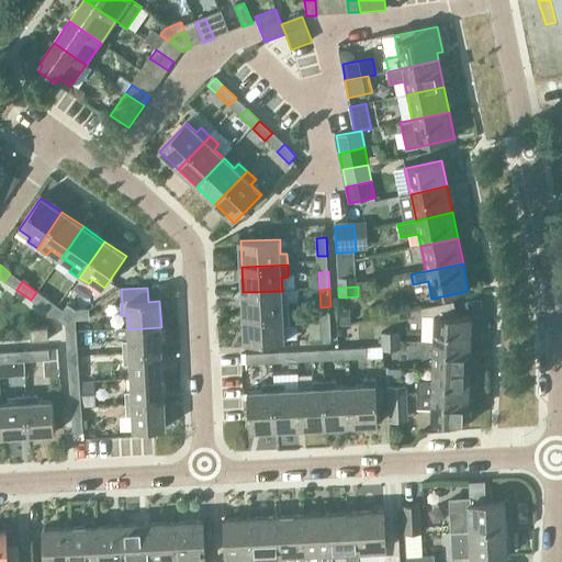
[(282,305),(282,291),(243,292),(244,318),(290,316),(290,304),(282,305)]
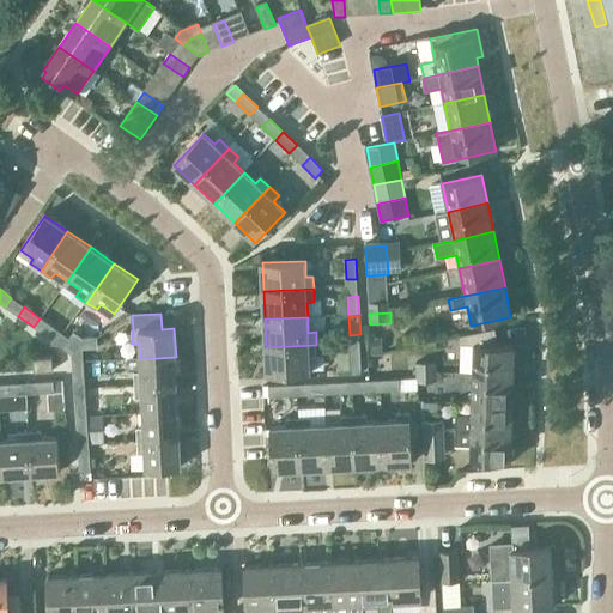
[(40,319),(34,327),(49,339),(55,329),(40,319)]
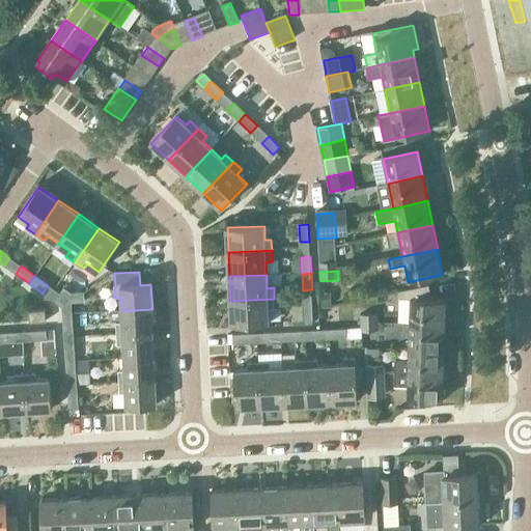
[(446,300),(431,300),(428,285),(398,291),(397,300),(411,300),(410,324),(445,326),(446,300)]
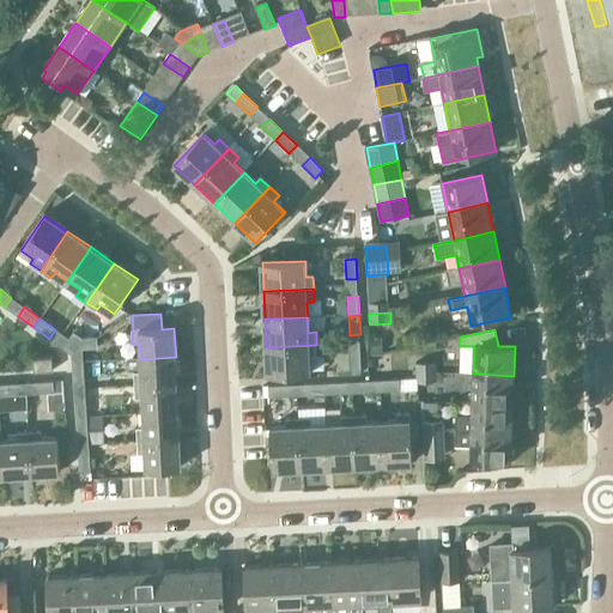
[(64,349),(72,354),(74,352),(83,340),(74,334),(70,339),(64,349)]
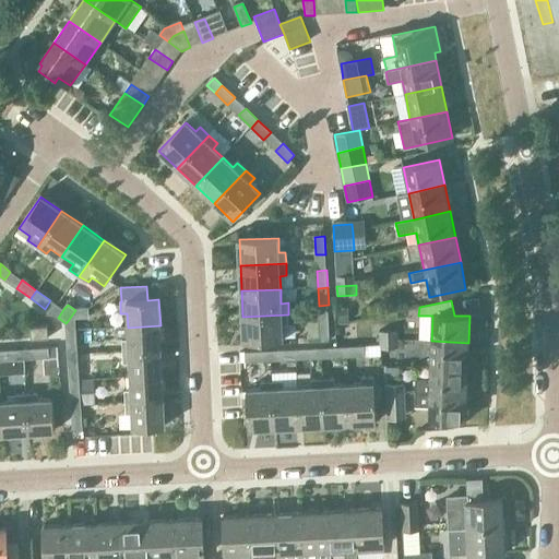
[(75,310),(68,321),(90,319),(88,309),(75,310)]
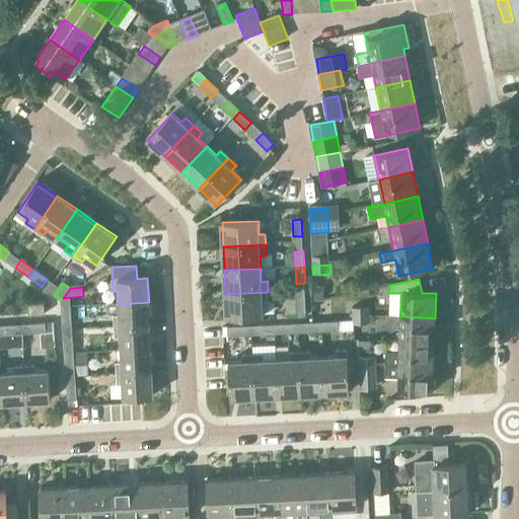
[(322,287),(314,287),(314,298),(322,297),(322,287)]
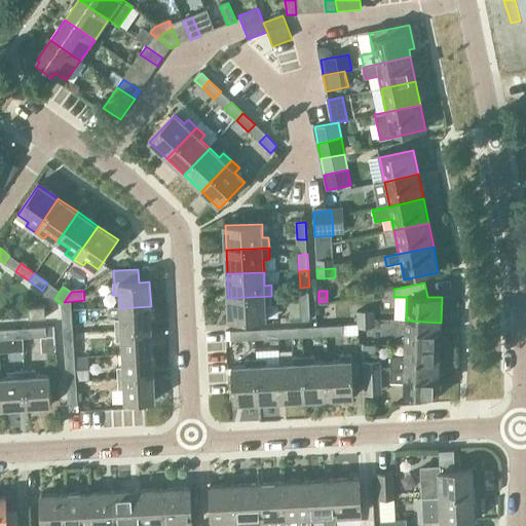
[(272,306),(271,296),(228,298),(229,322),(266,321),(265,307),(272,306)]
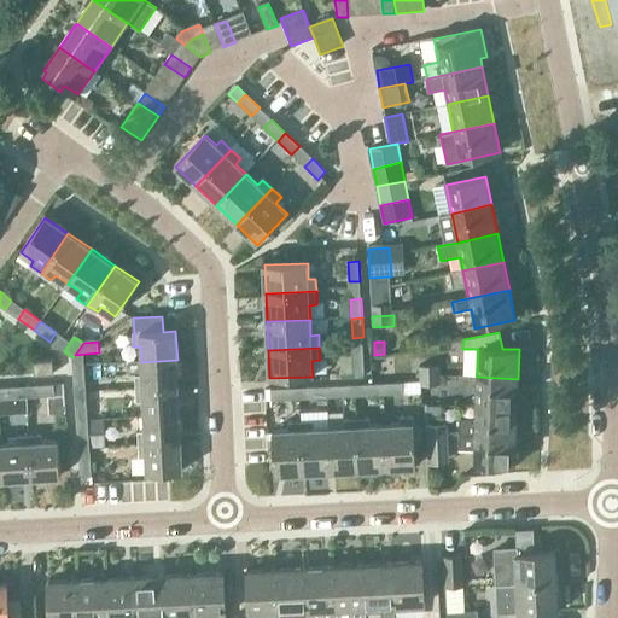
[(365,374),(363,355),(353,355),(354,374),(365,374)]
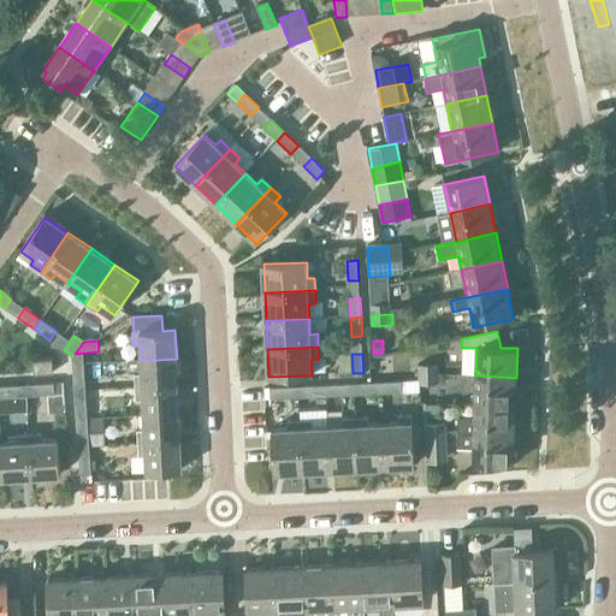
[(177,359),(141,361),(141,374),(135,374),(135,389),(178,386),(177,359)]
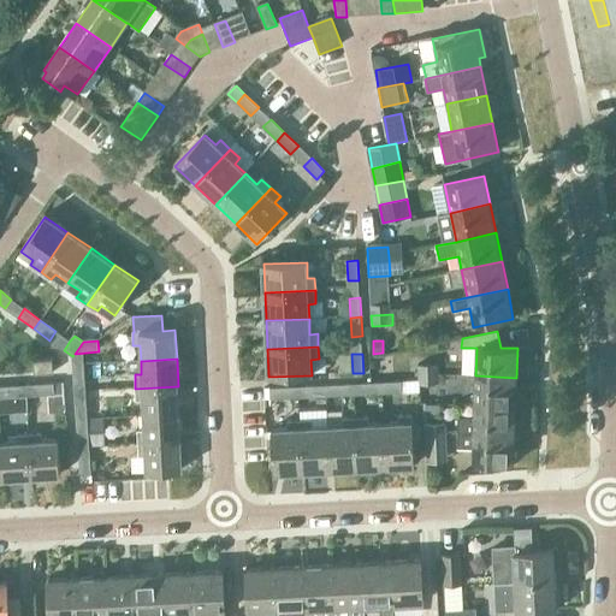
[(33,361),(34,374),(53,373),(52,360),(33,361)]
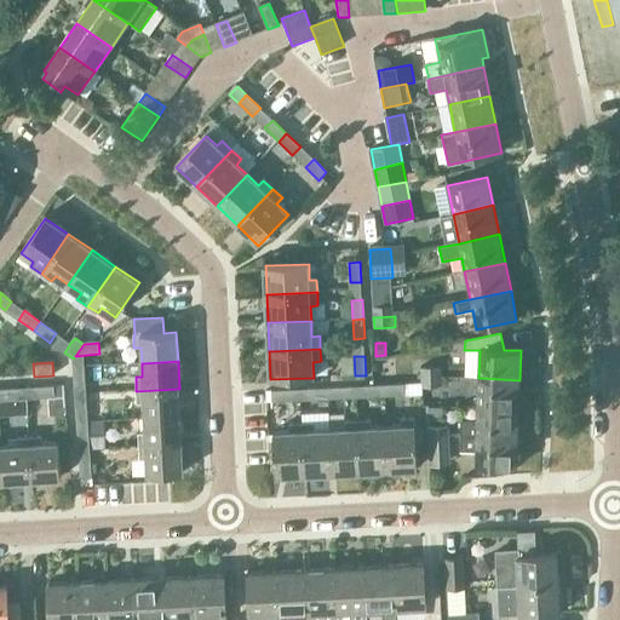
[(72,367),(73,388),(84,386),(82,367),(72,367)]
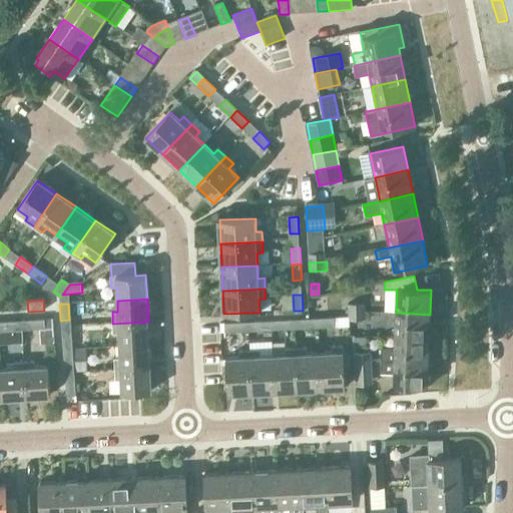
[(349,313),(366,312),(365,304),(348,305),(349,313)]
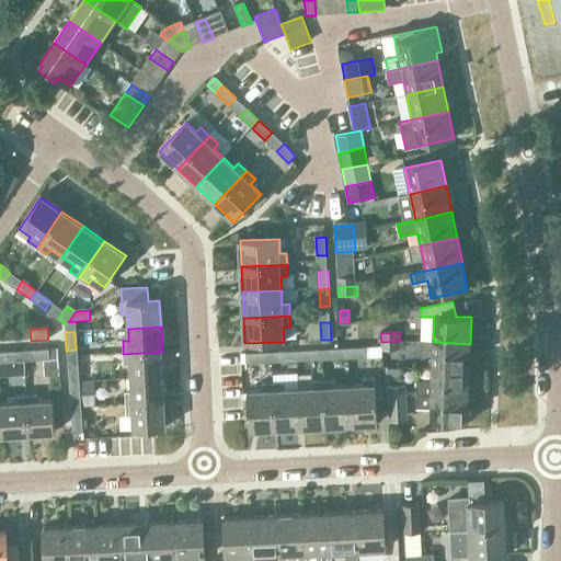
[(400,341),(381,342),(381,351),(400,350),(400,341)]
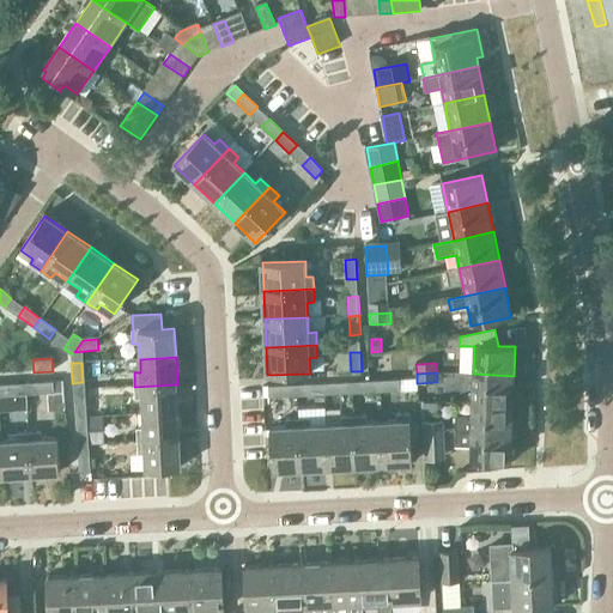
[(514,376),(473,374),(466,374),(465,389),(473,389),(472,405),(513,406),(514,376)]
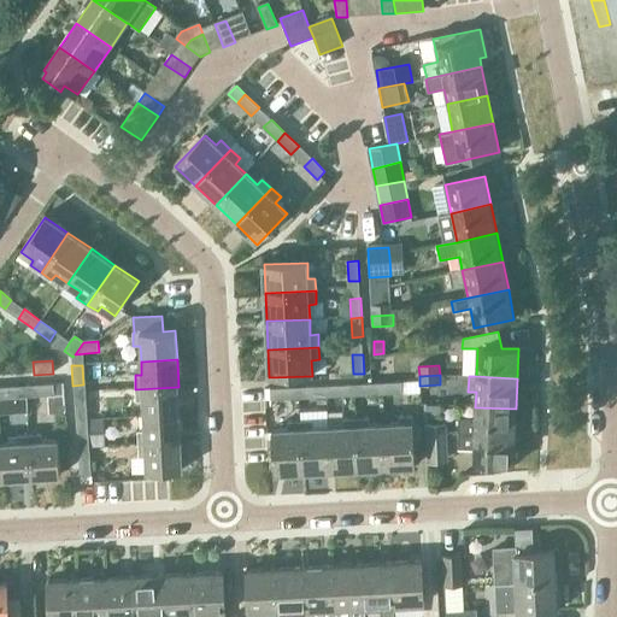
[(53,383),(34,385),(35,397),(54,395),(53,383)]
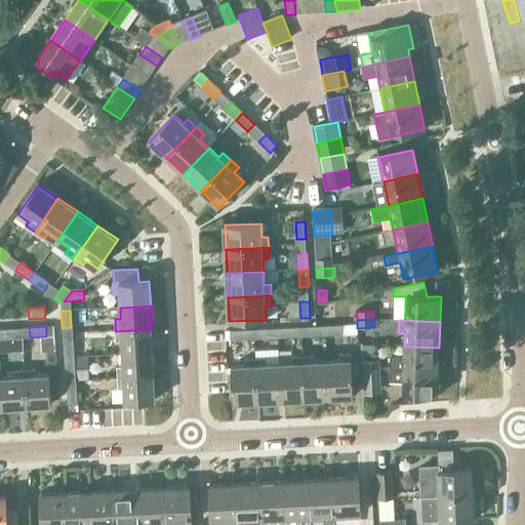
[(342,326),(326,327),(326,336),(342,335),(342,326)]
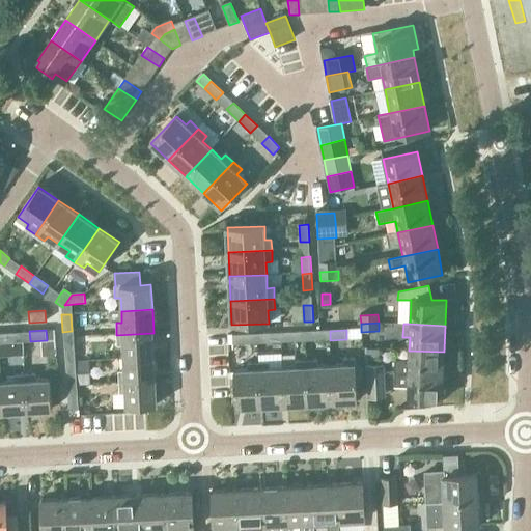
[(330,340),(330,331),(313,332),(313,341),(330,340)]
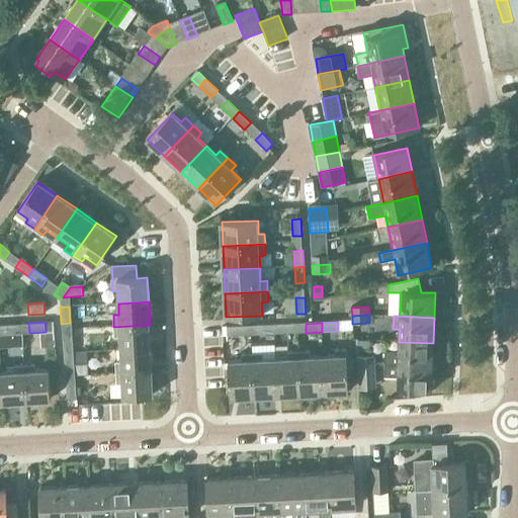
[(14,324),(0,325),(0,334),(15,334),(14,324)]
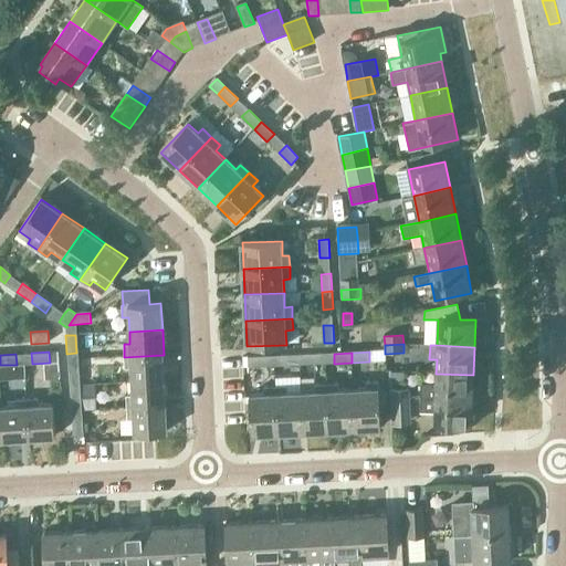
[(164,355),(124,357),(125,368),(132,368),(132,383),(165,380),(164,355)]
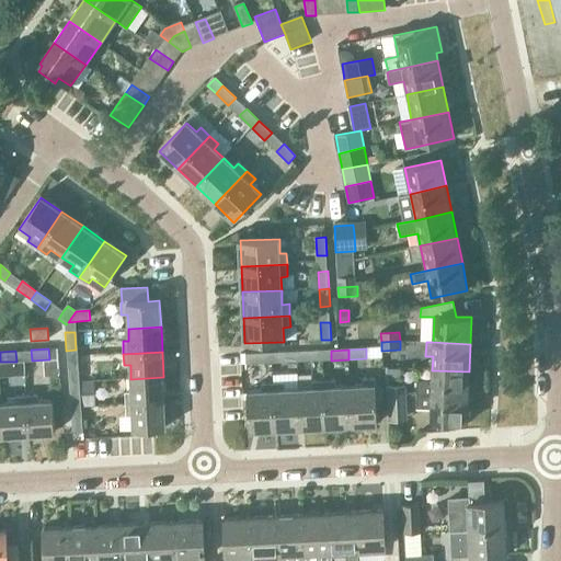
[(298,362),(297,352),(279,353),(281,363),(298,362)]
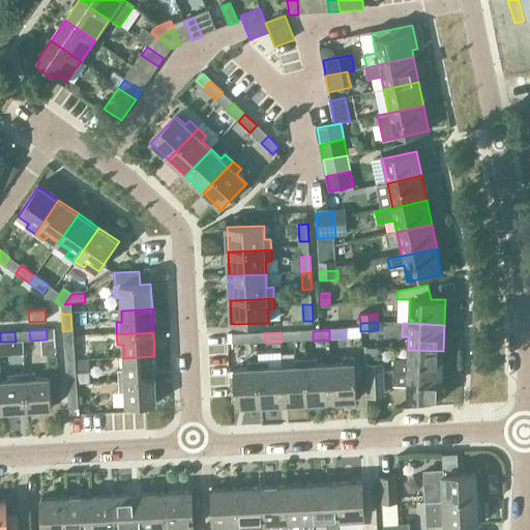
[(297,332),(281,332),(282,342),(298,341),(297,332)]
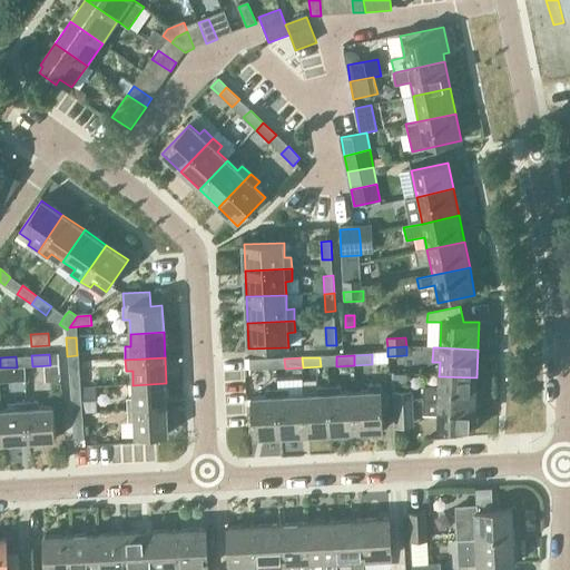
[(268,369),(268,360),(251,361),(251,370),(268,369)]
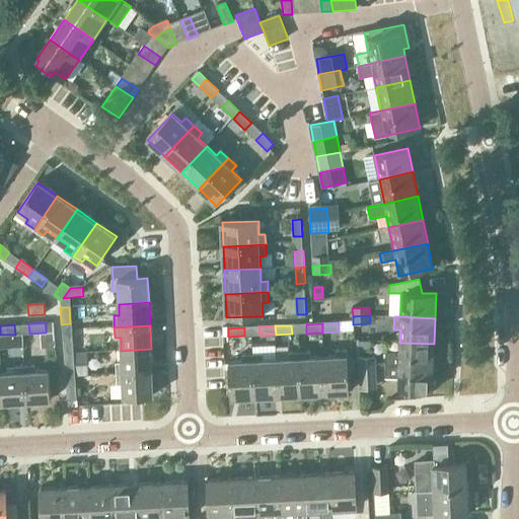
[(64,355),(72,355),(71,339),(62,339),(64,355)]
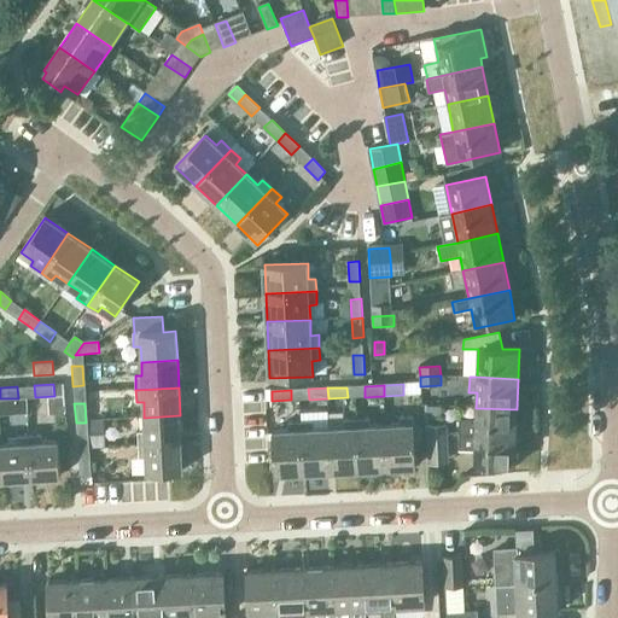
[(476,408),(476,420),(460,419),(460,436),(516,437),(517,409),(476,408)]
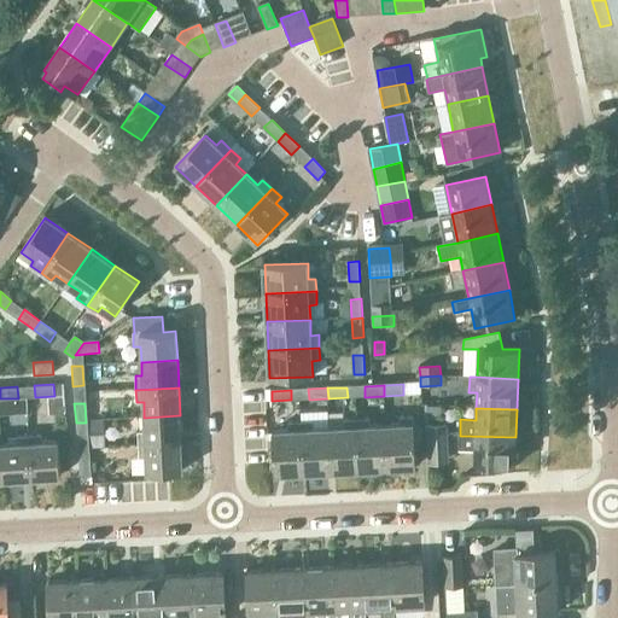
[(180,415),(144,418),(145,431),(138,432),(139,445),(181,443),(180,415)]
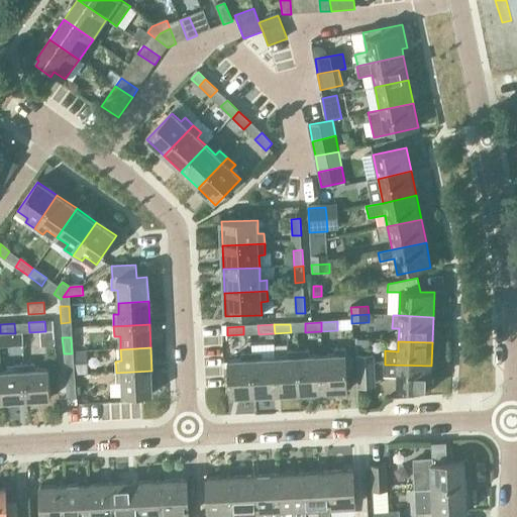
[(322,356),(323,392),(347,391),(345,349),(335,349),(335,355),(322,356)]
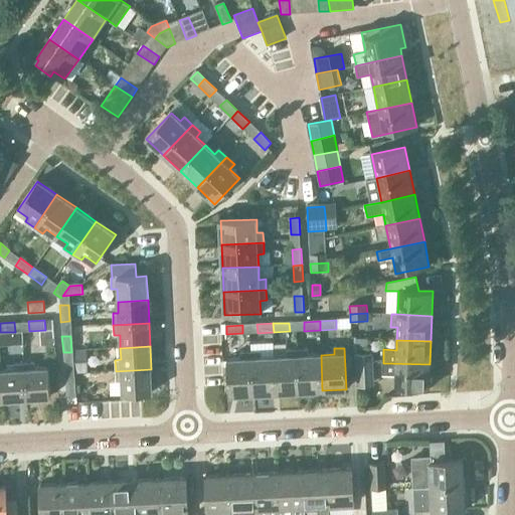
[(308,349),(297,350),(299,392),(322,390),(321,355),(309,355),(308,349)]
